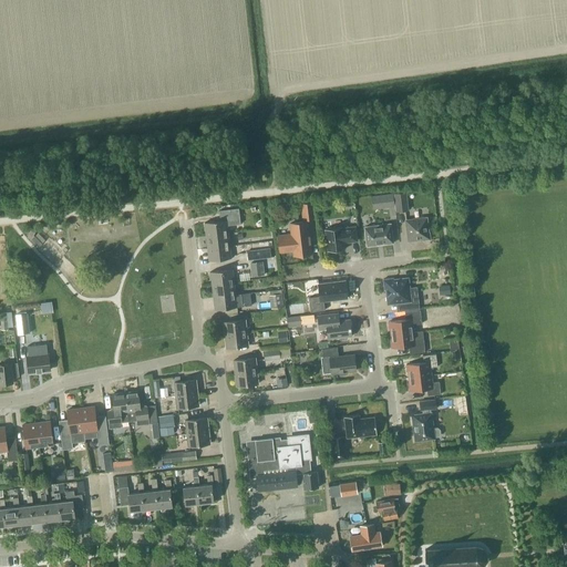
[(409,210),(406,192),(393,194),(395,212),(409,210)]
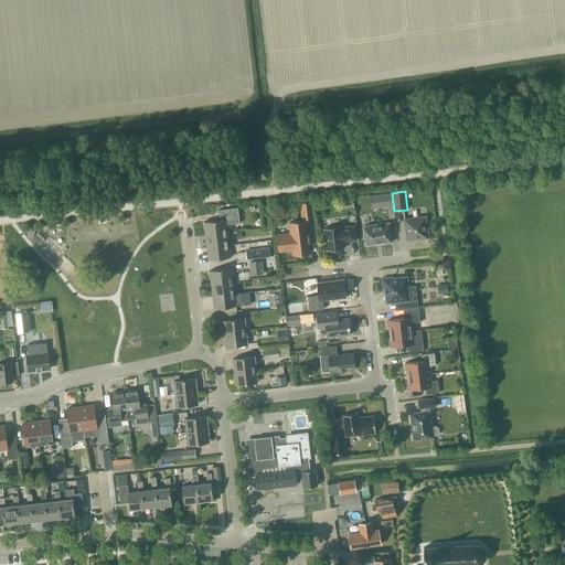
[(393,206),(391,193),(370,195),(372,209),(393,206)]
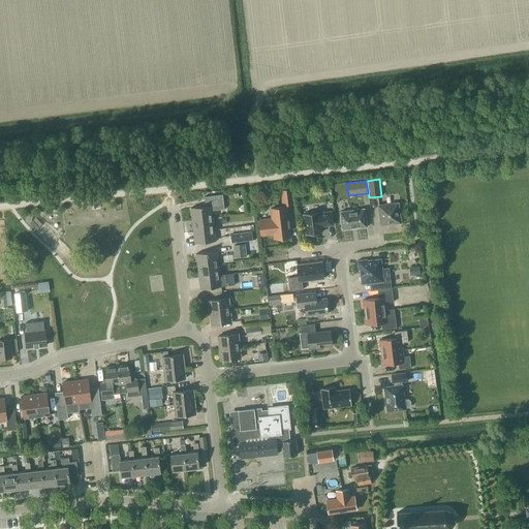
[(259,220),(259,223),(260,236),(261,235),(265,235),(273,234),(274,239),(290,237),(287,210),(286,205),(293,204),(291,188),(280,189),(282,207),(270,209),(272,218),(259,220)]
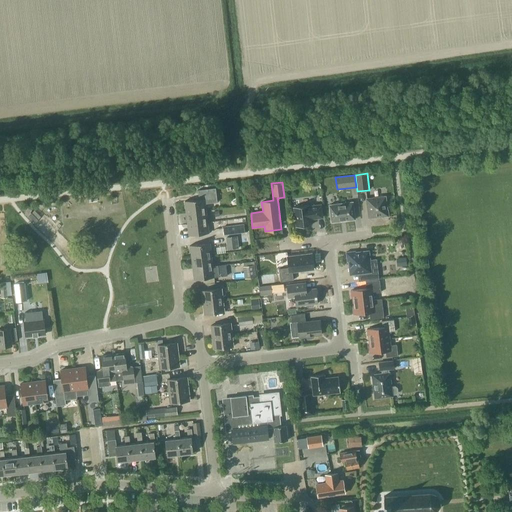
[(206,210),(205,204),(217,202),(215,188),(198,190),(199,199),(184,201),(186,213),(206,210)]
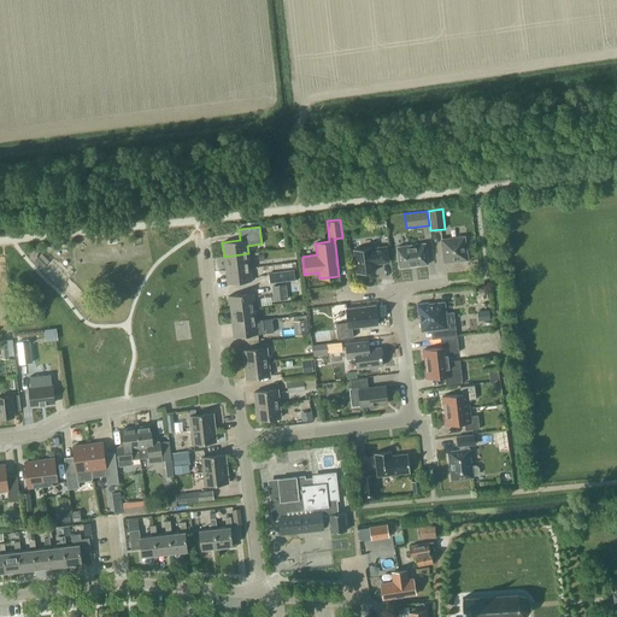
[(441,240),(444,262),(460,260),(460,262),(468,260),(466,253),(465,253),(464,238),(441,240)]
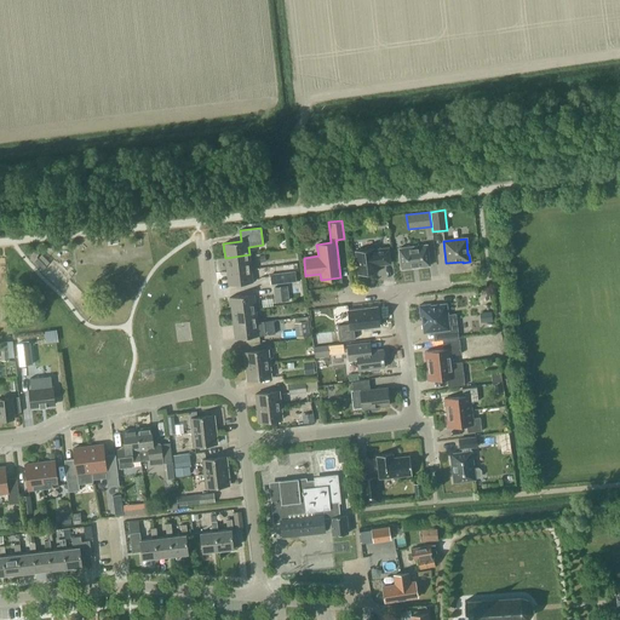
[(426,245),(399,248),(401,269),(430,265),(426,245)]
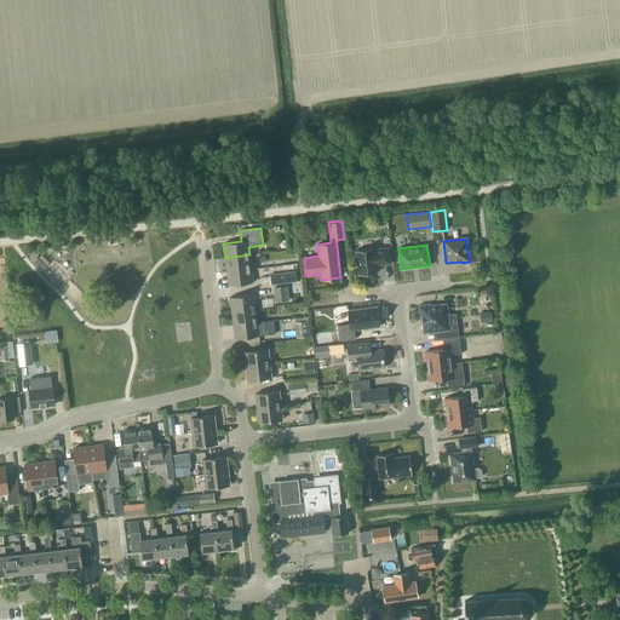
[(357,274),(357,275),(377,273),(377,271),(375,273),(375,265),(390,263),(388,248),(373,250),(374,248),(355,251),(356,251),(359,274),(357,274)]
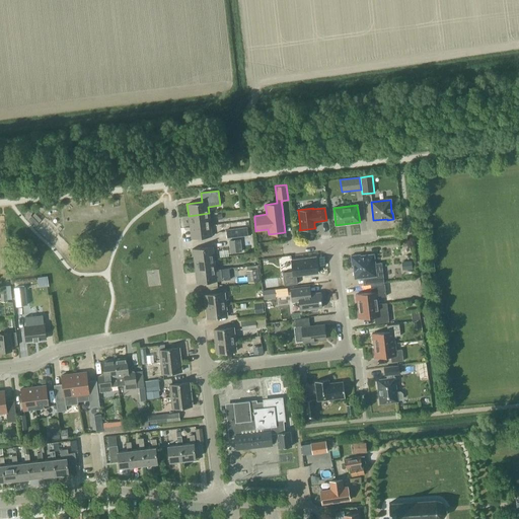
[(190,227),(210,225),(209,213),(189,216),(190,227)]
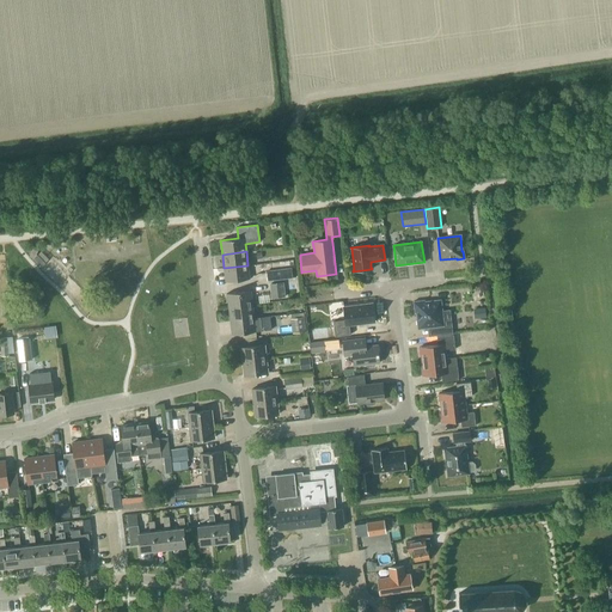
[(225,282),(249,279),(248,265),(224,268),(225,282)]
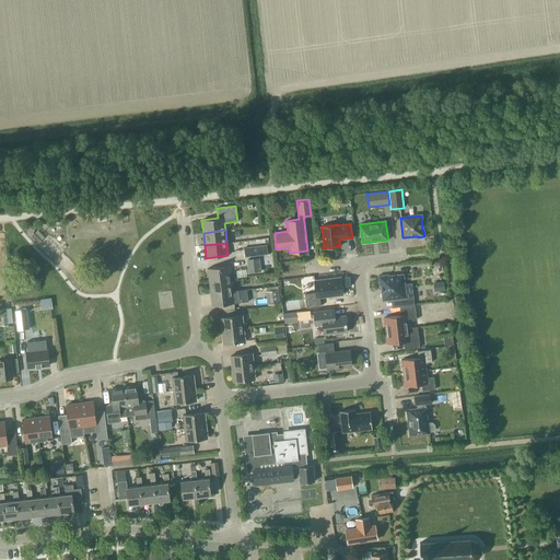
[(268,255),(267,245),(243,247),(244,257),(268,255)]
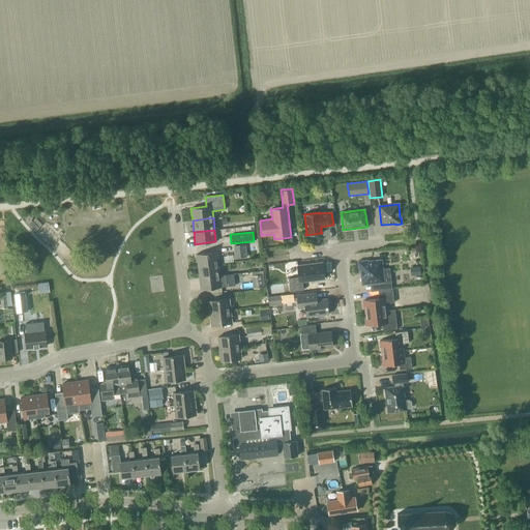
[(247,257),(245,244),(233,245),(234,258),(247,257)]
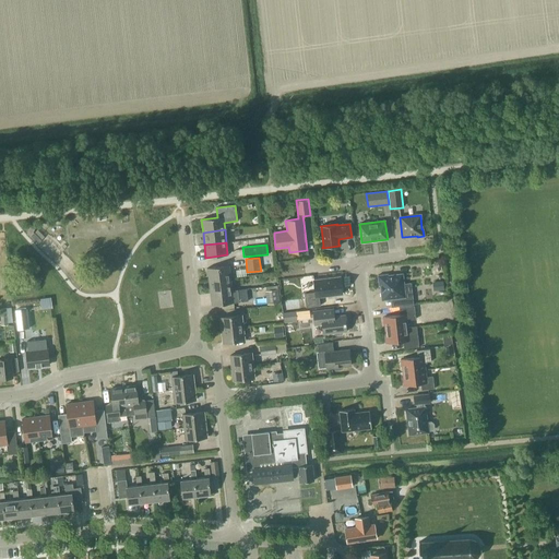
[(209,281),(230,278),(228,265),(207,268),(209,281)]
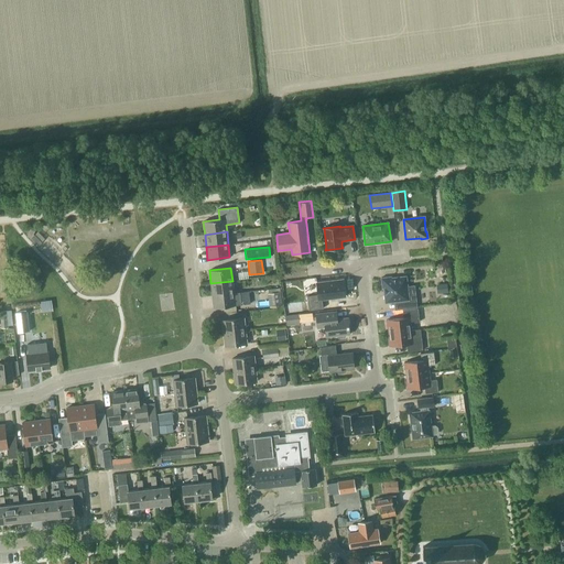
[(383,288),(386,303),(400,301),(400,310),(416,307),(414,285),(407,286),(405,277),(391,278),(391,277),(380,278),(381,288),(383,288)]
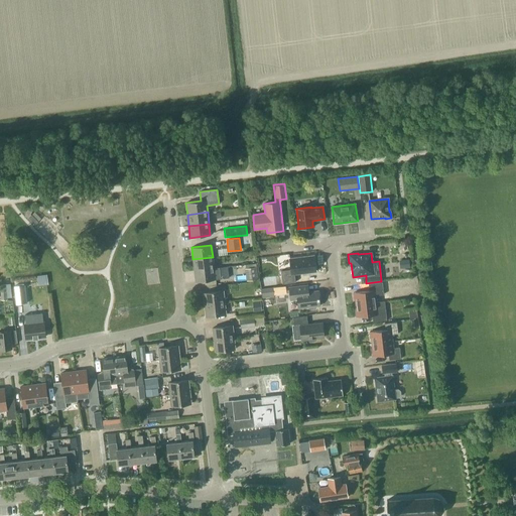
[(290,270),(281,271),(282,284),(295,282),(294,274),(315,272),(313,256),(289,259),(290,270)]
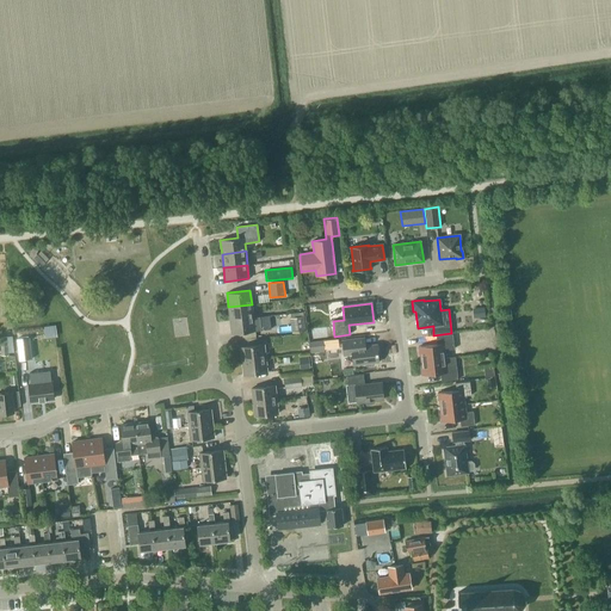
[(229,320),(253,318),(252,304),(228,307),(229,320)]
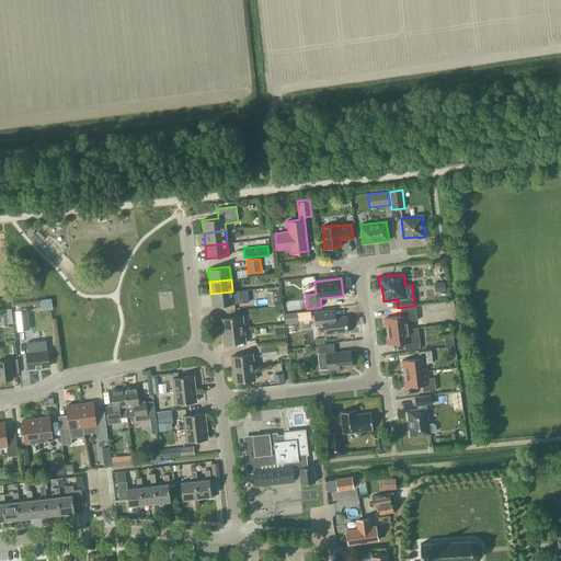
[(446,290),(445,282),(434,283),(435,292),(446,290)]
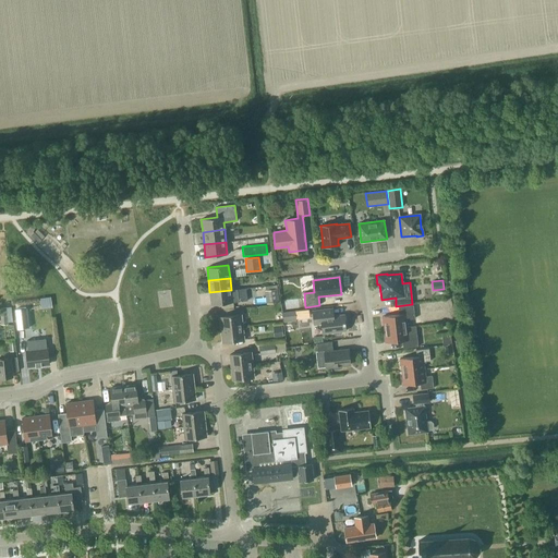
[(231,290),(209,292),(211,305),(239,302),(238,289),(231,290)]
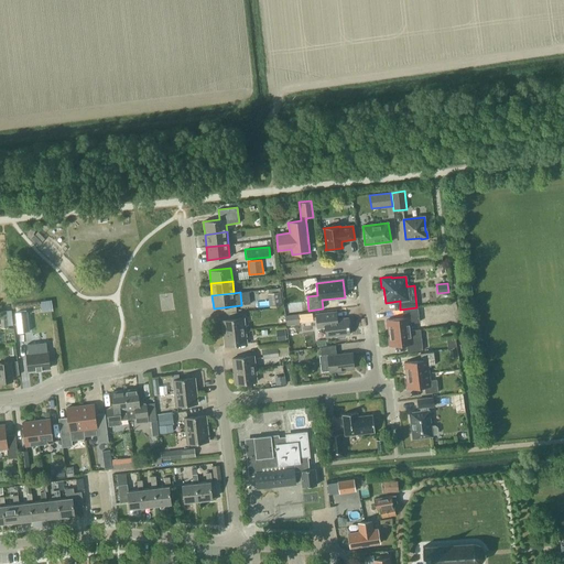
[(282,305),(281,292),(268,294),(269,307),(282,305)]
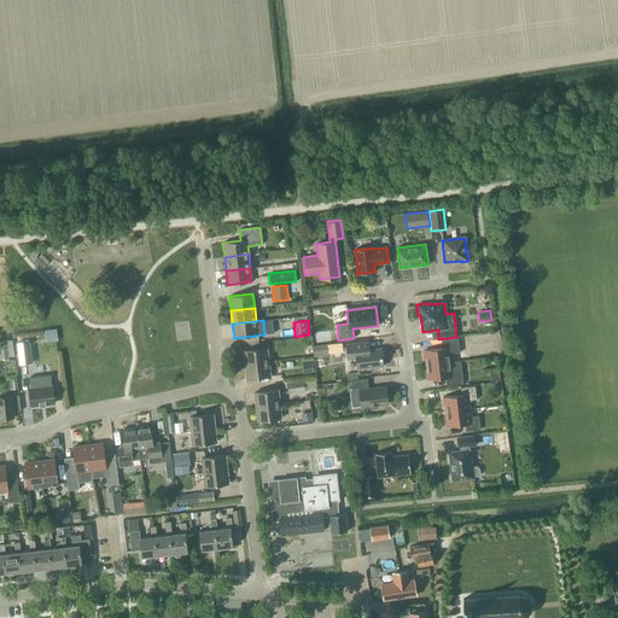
[(425,366),(450,362),(449,354),(459,353),(458,338),(441,340),(442,349),(423,351),(424,359),(425,357),(425,366)]
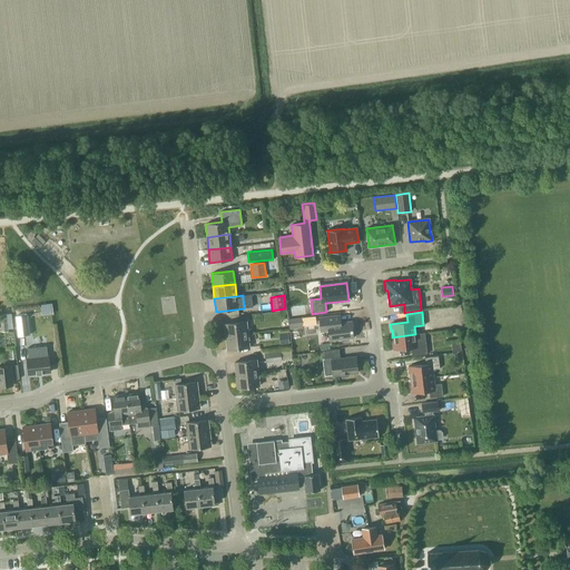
[(29,335),(27,315),(16,316),(18,336),(29,335)]
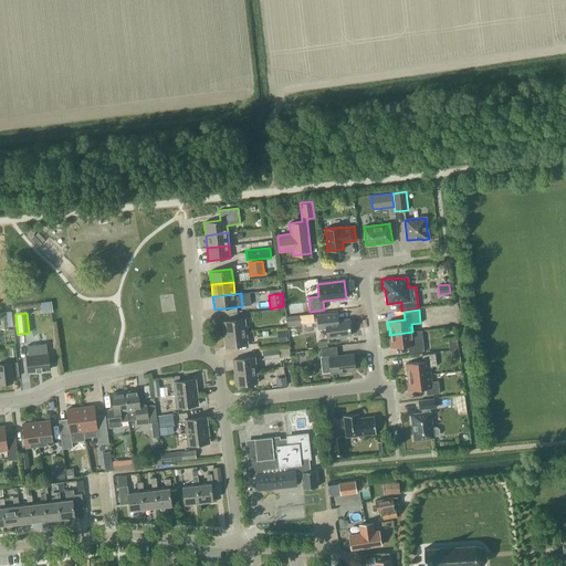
[(346,336),(350,335),(348,320),(338,321),(337,313),(316,315),(318,329),(326,328),(327,338),(338,337),(338,338),(341,339),(345,339),(346,337),(346,336)]
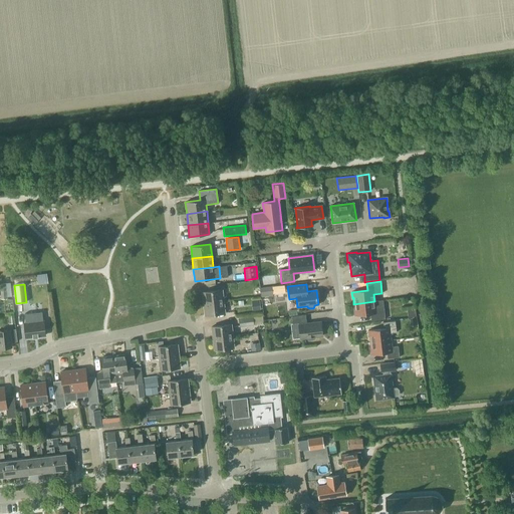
[(273,296),(272,286),(260,287),(261,297),(273,296)]
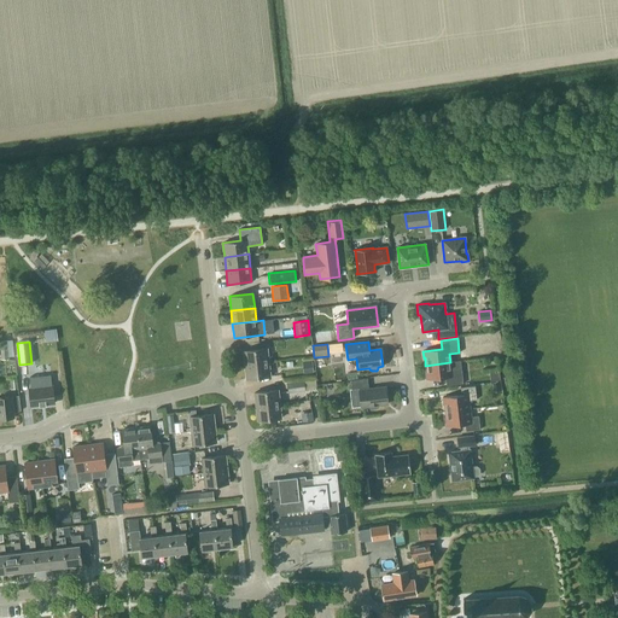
[(245,366),(268,362),(267,349),(243,351),(245,366)]
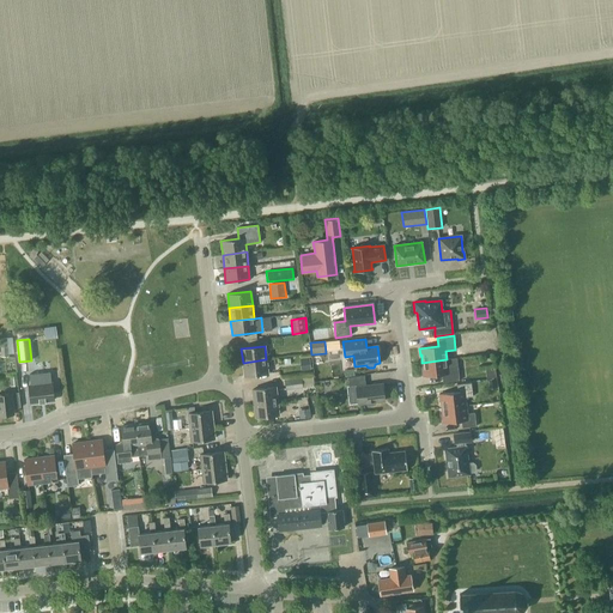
[(310,370),(310,358),(299,359),(301,371),(310,370)]
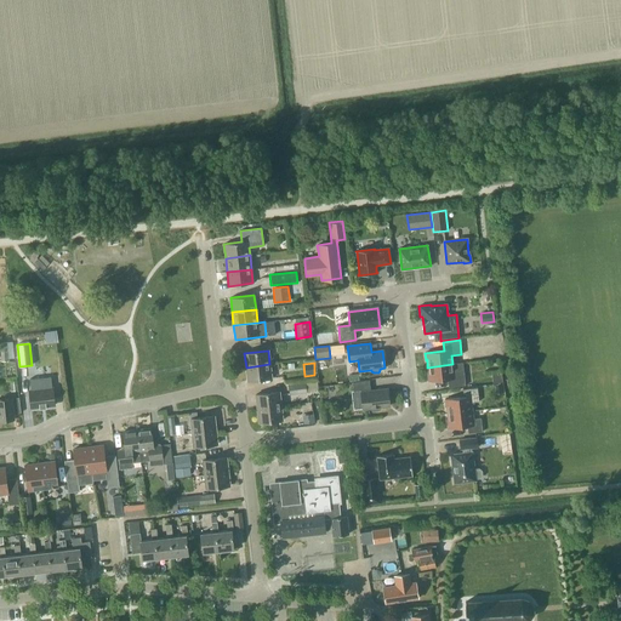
[(453,364),(427,368),(428,374),(427,375),(428,382),(446,380),(448,388),(465,386),(463,371),(462,363),(453,364)]
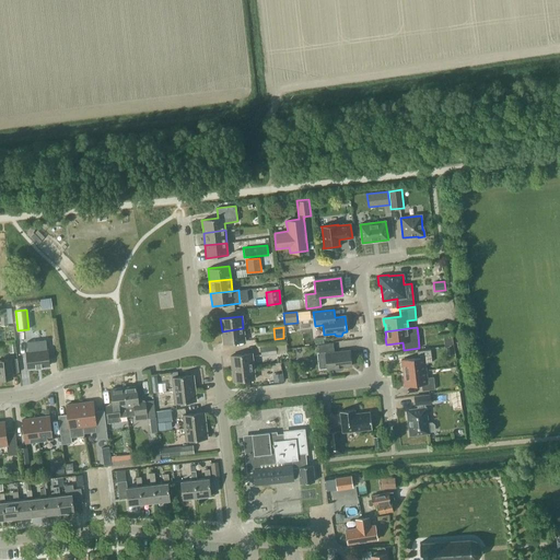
[(223,343),(245,341),(243,328),(222,331),(223,343)]
